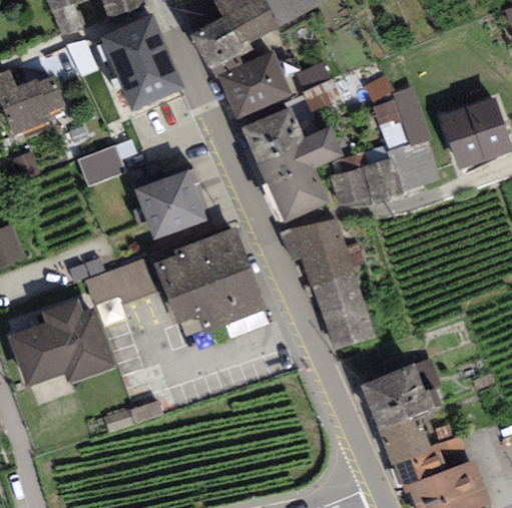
[(45,0),(60,37),(84,27),(76,5),(89,0),(101,0),(108,18),(138,8),(135,0),(45,0)]
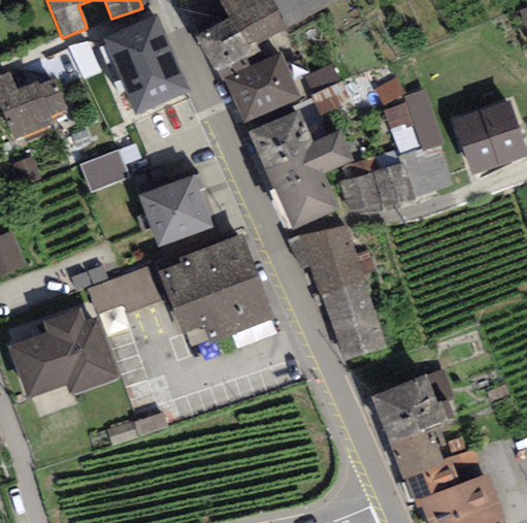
[(222,0),(232,20),(198,37),(243,125),(302,95),(281,54),(251,69),(246,60),(261,53),(255,41),(336,0),(222,0)]
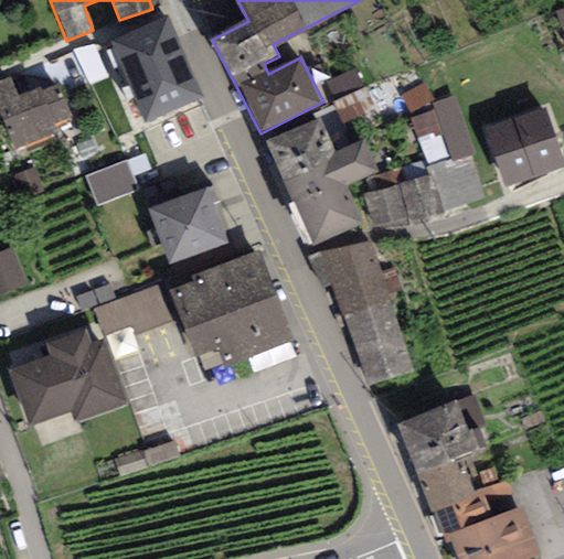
[(212,99),(171,11),(96,45),(110,75),(119,72),(136,109),(148,104),(158,125),(212,99)]
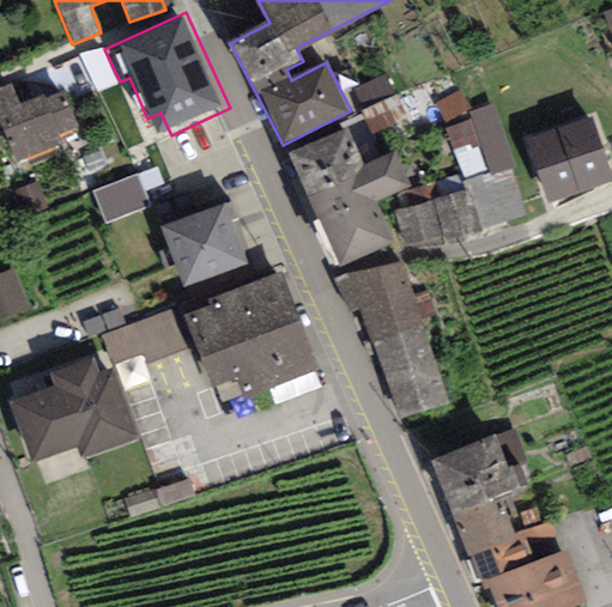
[(391,65),(358,78),(374,119),(407,105),(391,65)]
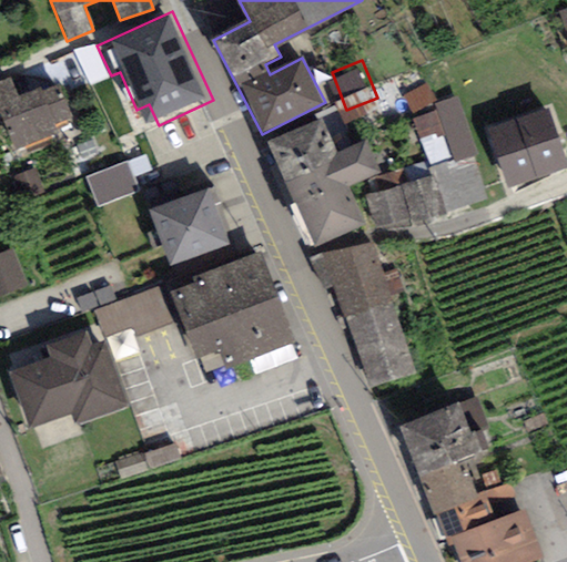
[(414,103),(438,93),(432,75),(407,84),(414,103)]
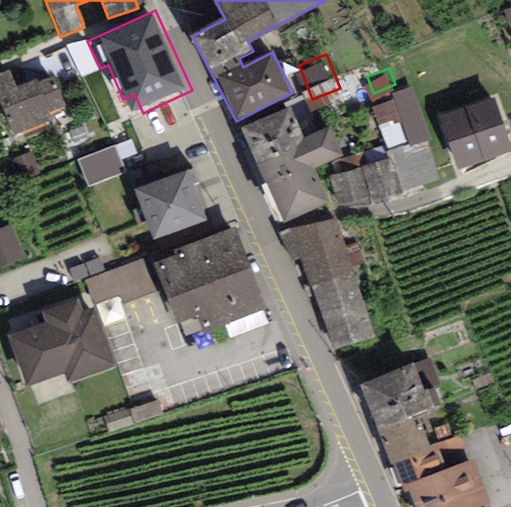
[(13,73),(0,79),(0,121),(10,141),(53,120),(51,114),(65,107),(57,90),(54,91),(48,78),(41,82),(37,78),(19,87),(13,73)]
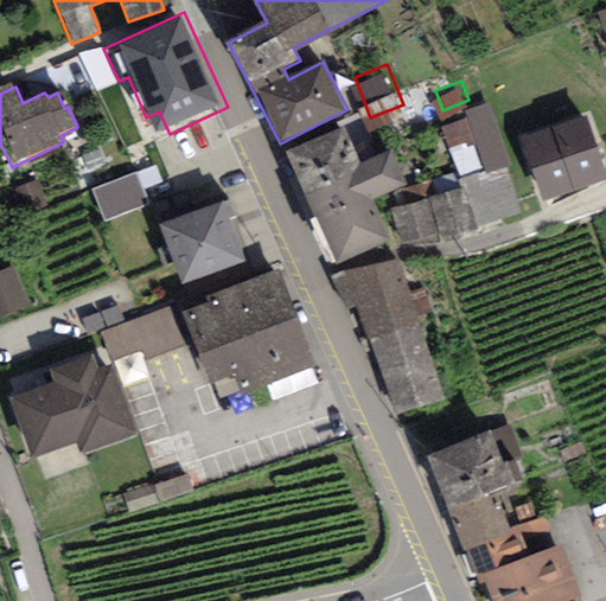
[(493,93),(470,101),(491,164),(515,157),(493,93)]
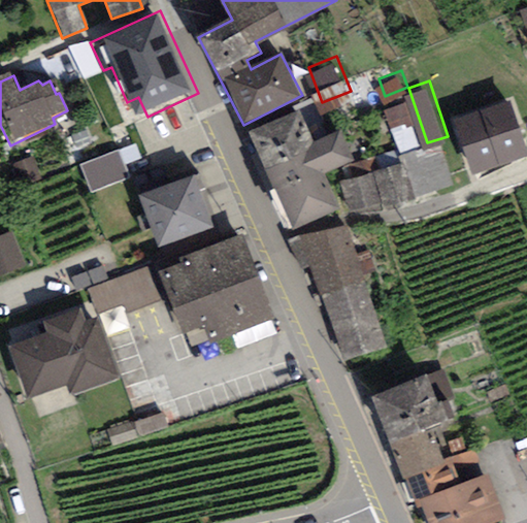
[(406,91),(387,98),(396,127),(417,120),(406,91)]
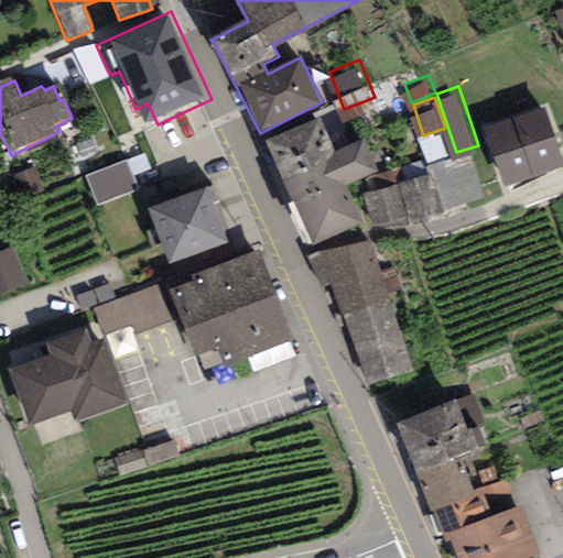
[(543,104),(483,123),(501,184),(562,165),(562,162),(543,104)]
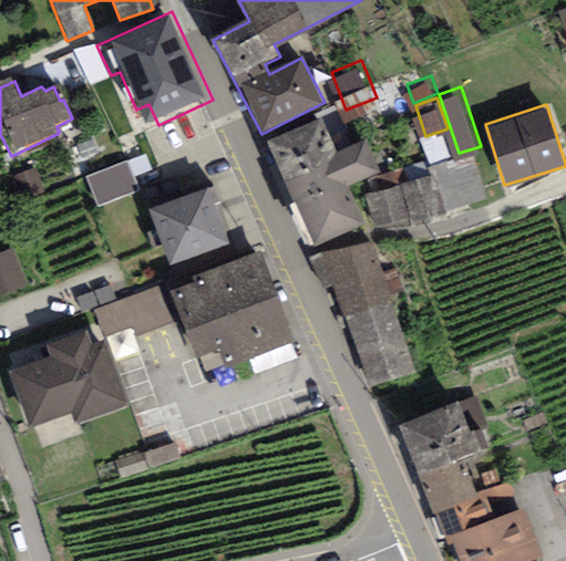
[(321,118),(267,143),(312,249),(364,227),(348,188),(382,174),(368,141),(337,154),(321,118)]
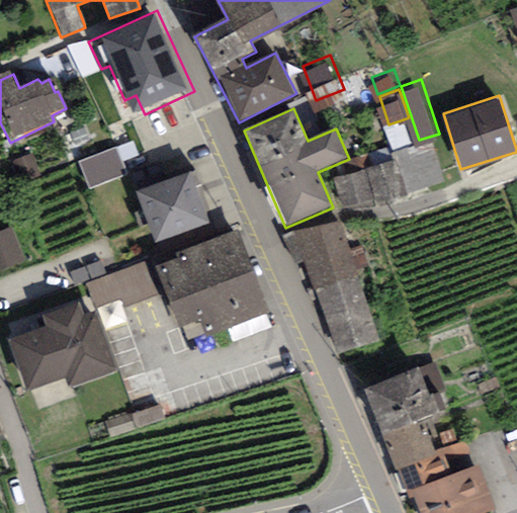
[(117,144),(80,160),(91,186),(128,170),(117,144)]
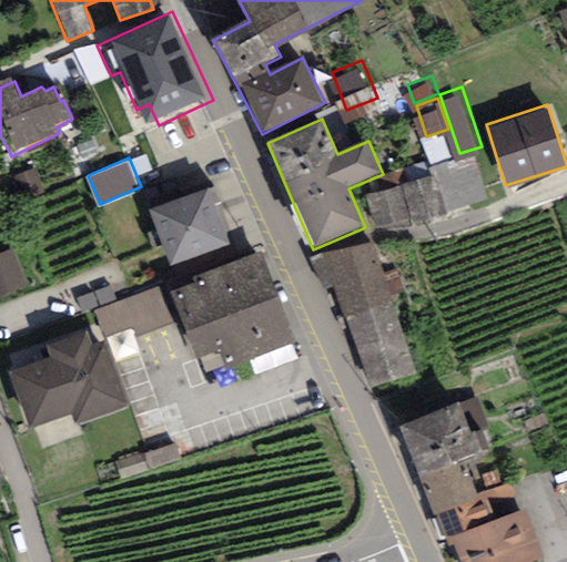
[(436,175),(366,194),(376,228),(445,211),(436,175)]
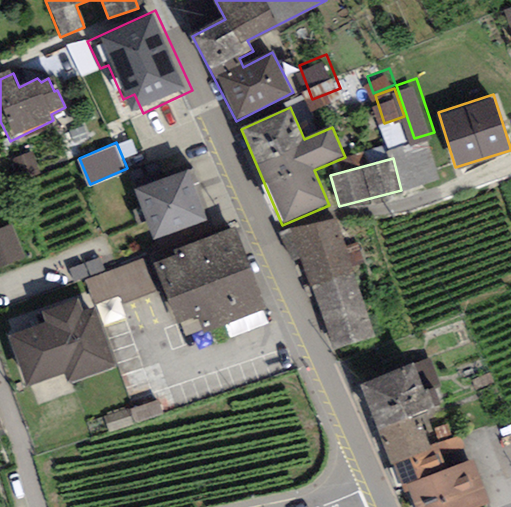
[(204,222),(186,174),(134,193),(152,241),(204,222)]
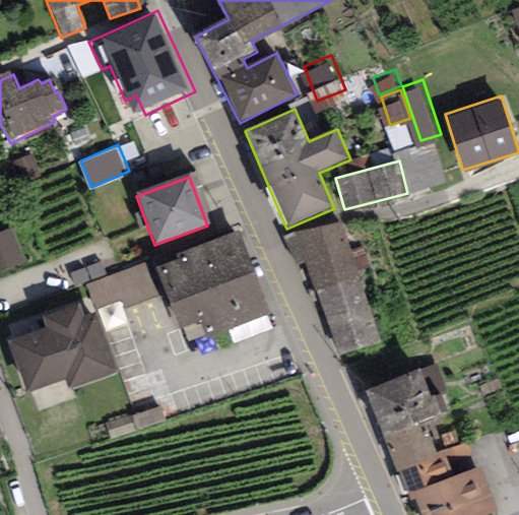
[(382,341),(338,221),(298,237),(341,357),(382,341)]
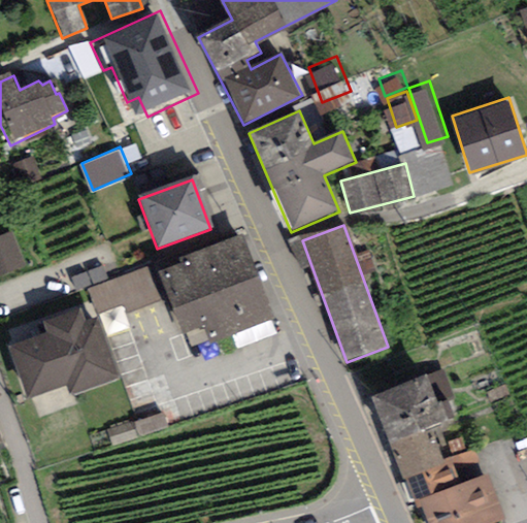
[(13,230),(0,233),(0,273),(25,265),(13,230)]
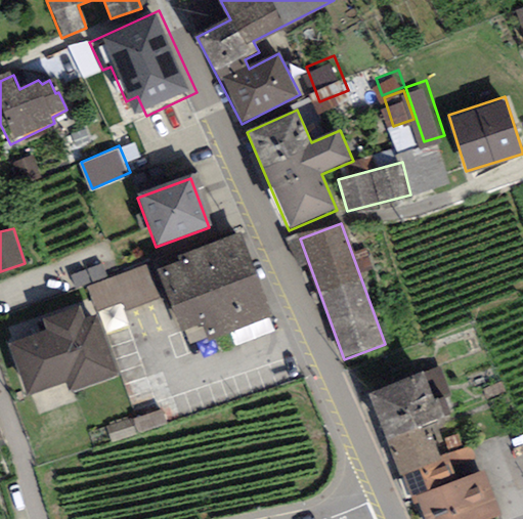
[(270,311),(241,231),(181,253),(183,259),(162,266),(183,325),(203,317),(210,335),(270,311)]
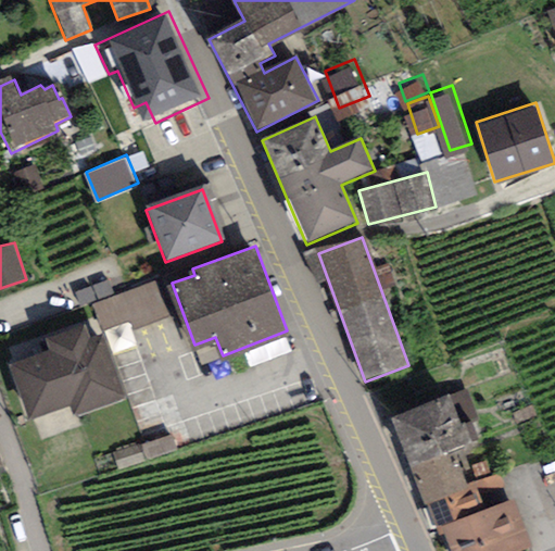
[(109,288),(121,323),(172,307),(160,272),(109,288)]
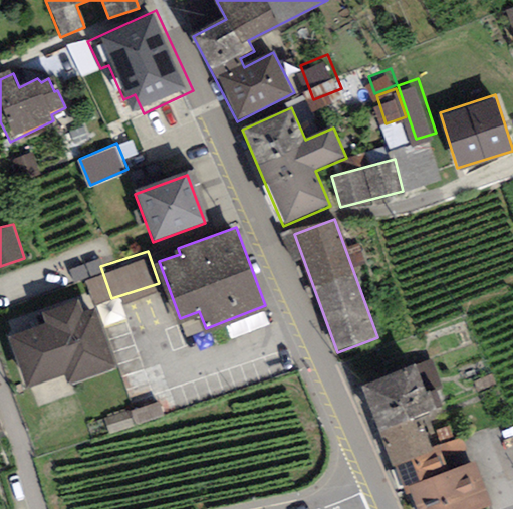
[(44,323),(10,335),(29,388),(67,373),(70,384),(117,366),(96,308),(84,312),(80,300),(41,314),(44,323)]
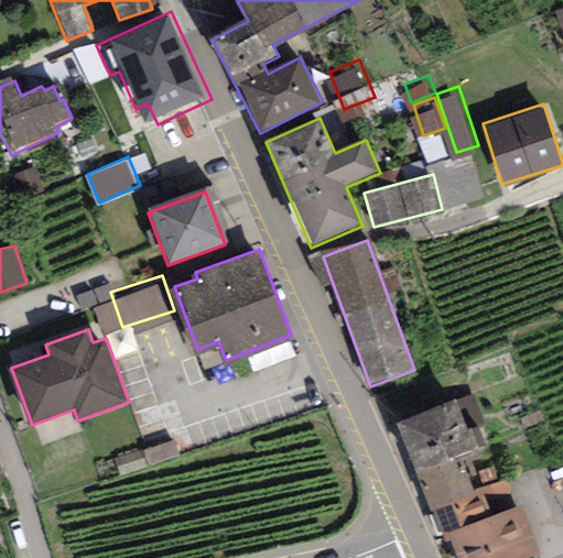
[(477,452),(453,396),(390,423),(448,557),(532,557),(542,554),(521,505),(489,520),(463,459),(477,452)]
